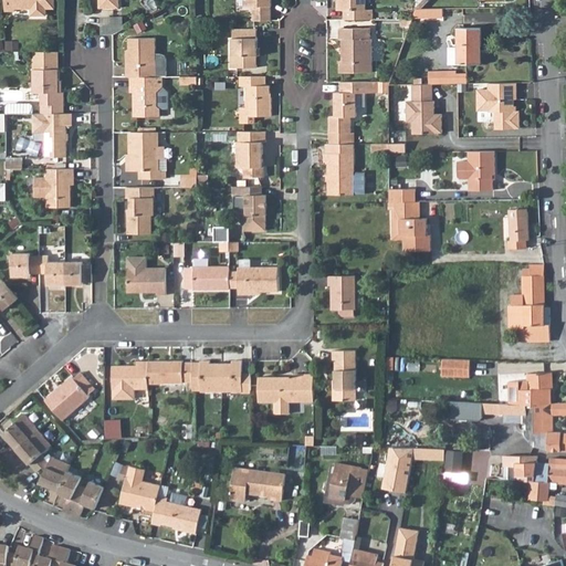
[(4,0),(6,10),(17,10),(17,8),(31,8),(31,12),(34,14),(44,14),(48,12),(48,8),(55,8),(55,0),(4,0)]
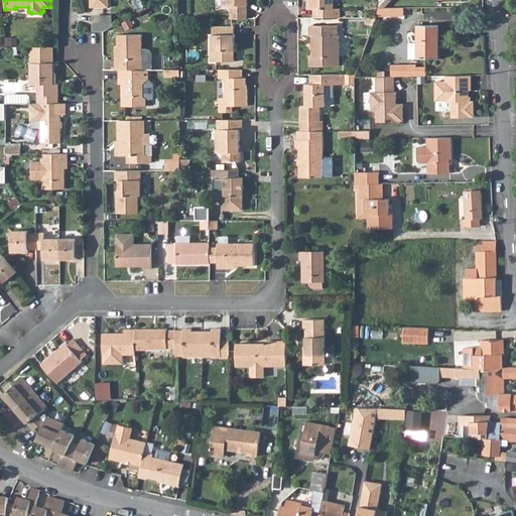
[(90,0),(90,8),(108,8),(108,0),(90,0)]
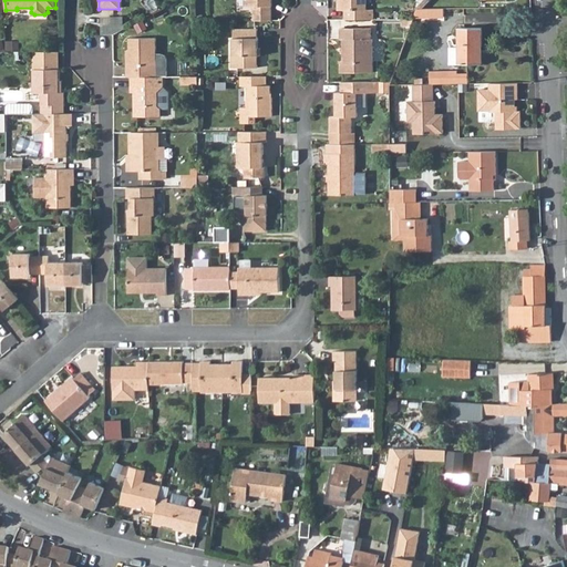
[(246,0),(246,7),(255,7),(254,21),(271,21),(271,6),(271,0),(246,0)]
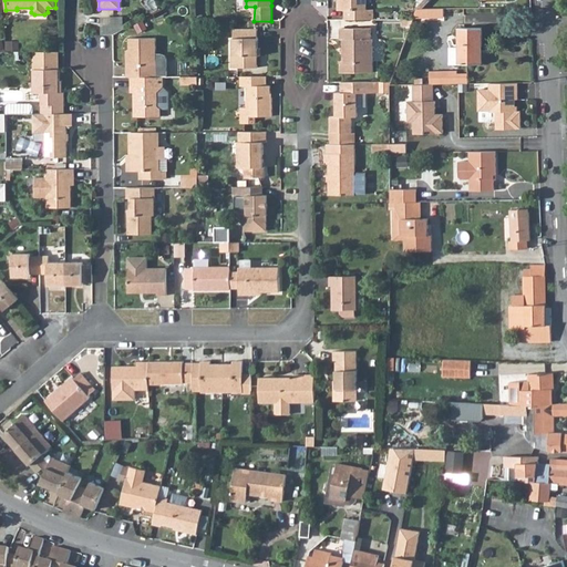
[(340,0),(341,11),(344,11),(344,21),(373,21),(373,11),(366,11),(366,0),(340,0)]
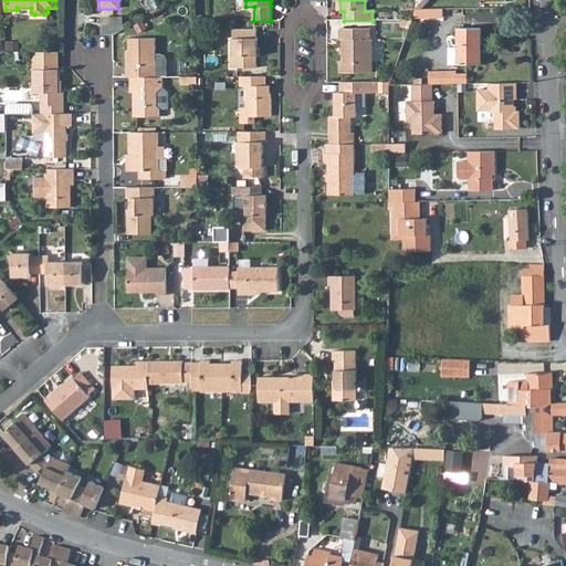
[(103,23),(103,33),(108,33),(114,32),(121,29),(122,23),(103,23)]
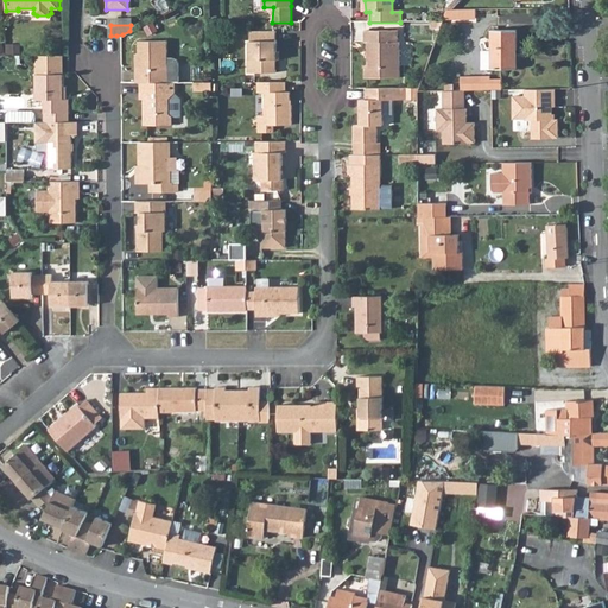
[(483,51),(483,69),(517,69),(517,30),(492,30),(492,48),(487,48),(487,51),(483,51)]
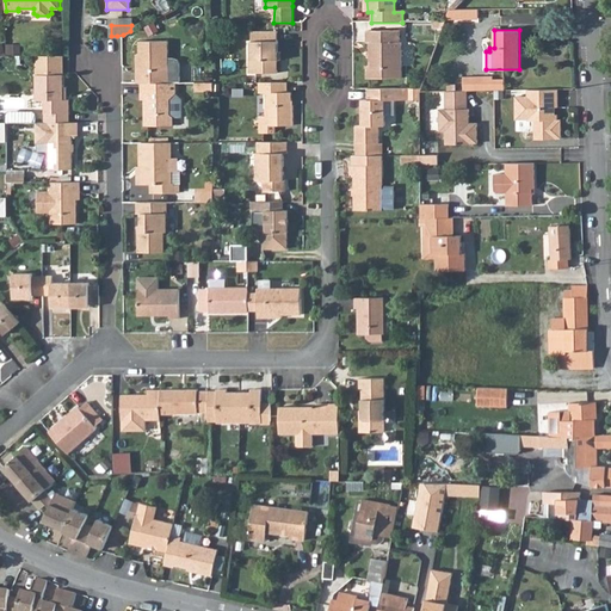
[(251,61),(255,61),(255,73),(277,73),(278,61),(279,61),(279,53),(279,42),(278,42),(278,31),(253,31),(253,42),(251,42),(251,61)]
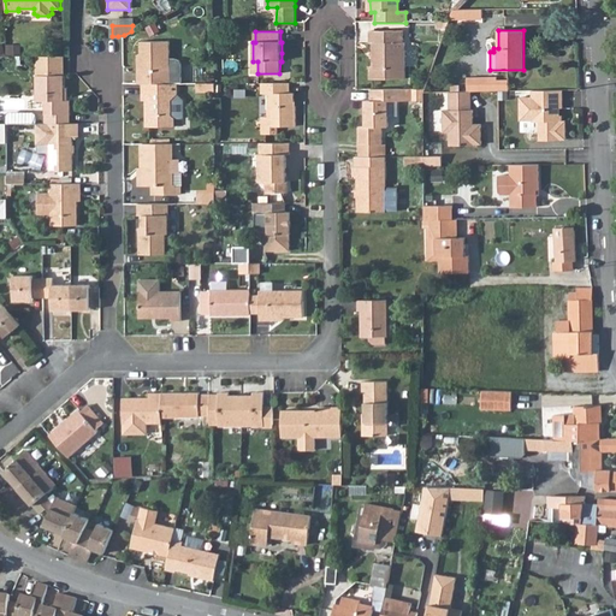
[(371,33),(371,43),(374,43),(374,67),(371,67),(371,80),(406,80),(406,43),(403,43),(403,33),(371,33)]
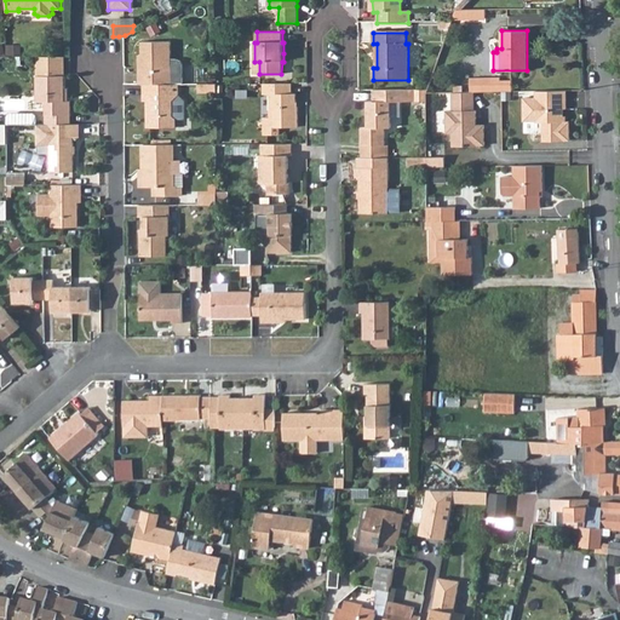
[(139,62),(139,84),(144,84),(179,84),(183,84),(182,64),(181,59),(176,58),(171,58),(171,41),(142,41),(142,55),(142,61),(139,62)]
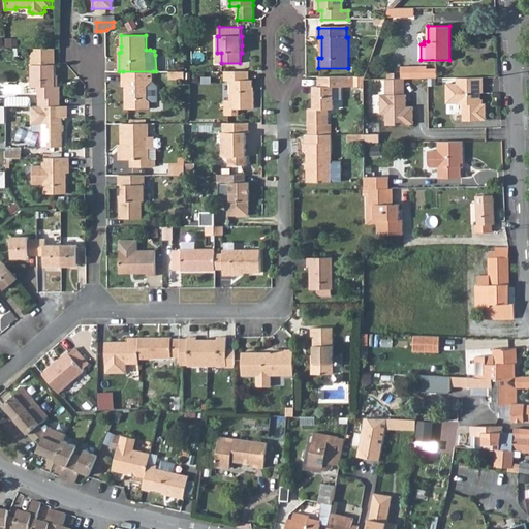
[(37,105),(60,106),(60,86),(54,86),(54,48),(30,48),(30,86),(37,86),(37,105)]
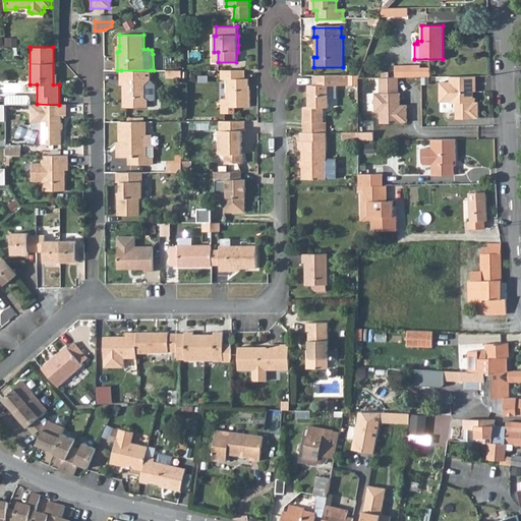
[(121,70),(121,79),(124,79),(124,87),(125,107),(149,107),(149,100),(156,100),(156,84),(151,79),(151,70),(121,70)]
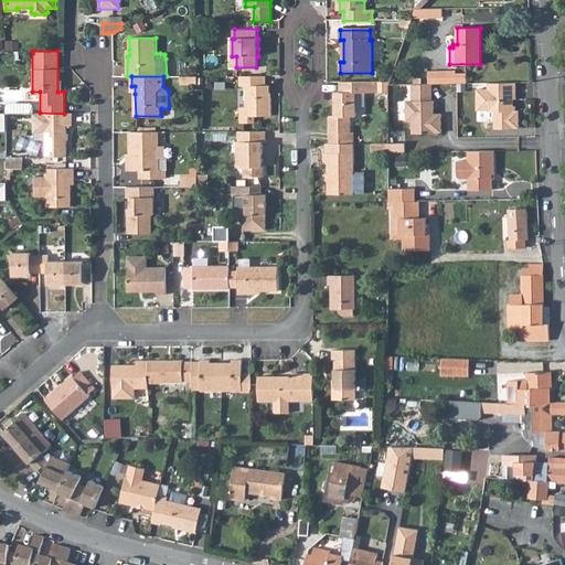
[(241,107),(240,123),(254,123),(254,116),(272,116),(272,98),(270,98),(270,86),(266,86),(266,76),(241,76),(241,86),(246,86),(246,107),(241,107)]
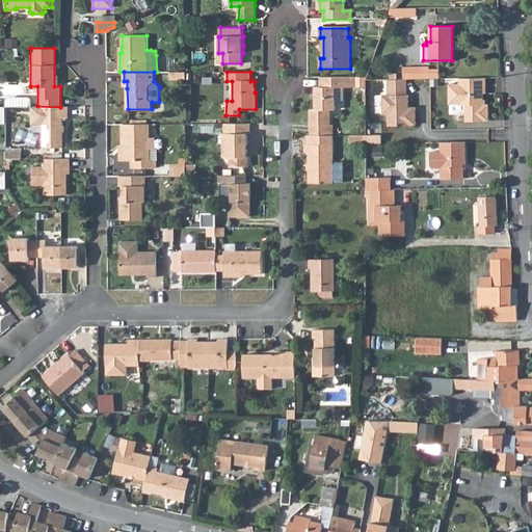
[(356,76),(357,85),(366,85),(366,76),(356,76)]
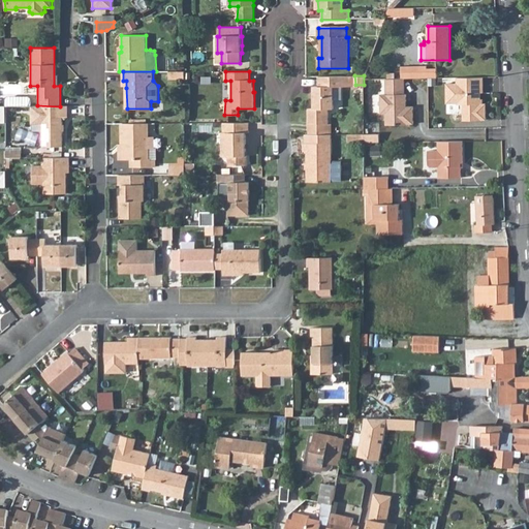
[(319,78),(319,88),(314,88),(314,110),(309,110),(309,126),(330,125),(330,110),(334,110),(334,88),(352,88),(352,76),(319,78)]
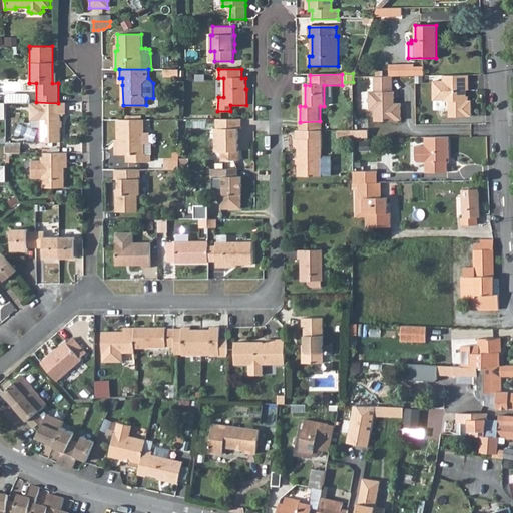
[(469,75),(444,75),(444,80),(434,80),(434,100),(444,99),(444,101),(449,101),(449,116),(466,116),(466,115),(472,115),(472,101),(466,101),(466,90),(469,90),(469,75)]
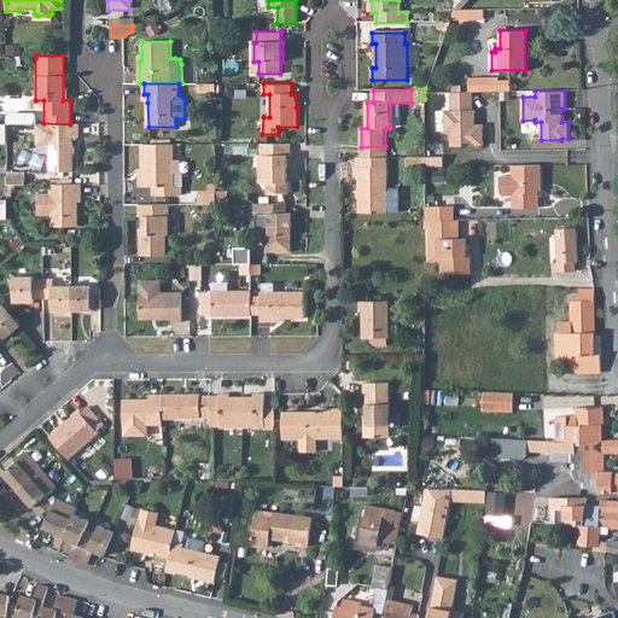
[(450,92),(450,110),(444,110),(444,133),(450,133),(450,145),(474,145),(473,144),(482,144),(482,126),(471,126),(471,121),(473,117),(474,110),(472,110),(472,92),(450,92)]
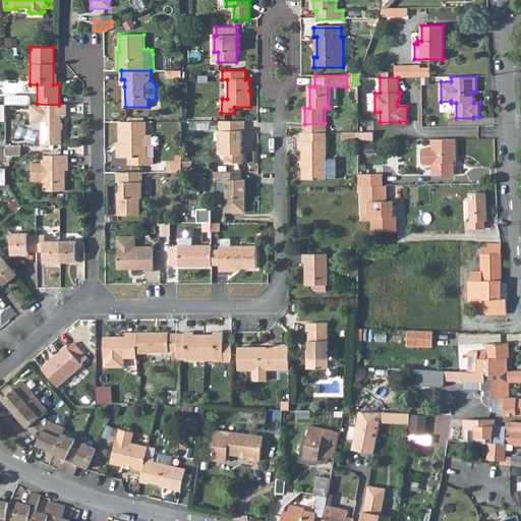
[(37,104),(31,104),(31,121),(42,121),(42,146),(61,146),(62,115),(67,115),(67,105),(59,105),(37,104)]
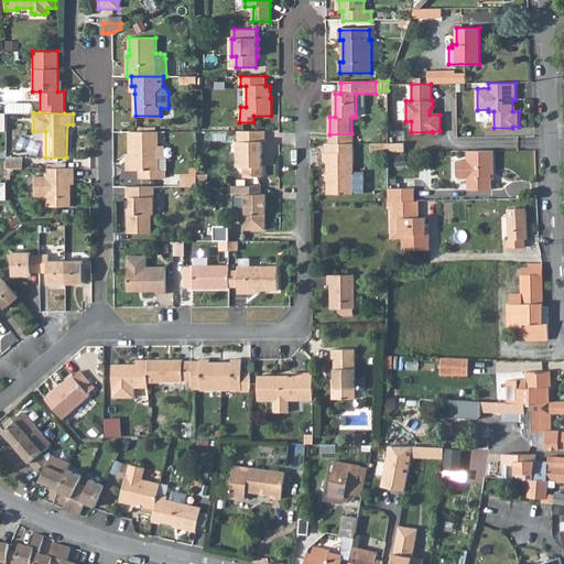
[(130,131),(130,153),(133,153),(133,170),(140,170),(140,177),(162,177),(162,169),(158,169),(158,158),(162,158),(162,147),(155,147),(155,131),(130,131)]
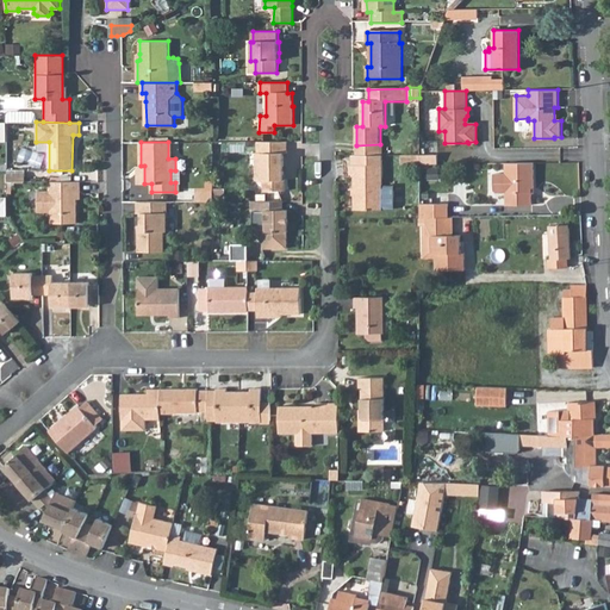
[(257,142),(257,155),(262,155),(262,165),(257,168),(257,176),(262,180),(265,181),(265,191),(286,191),(286,180),(282,180),(282,175),(284,175),(284,155),(287,155),(287,142),(257,142)]
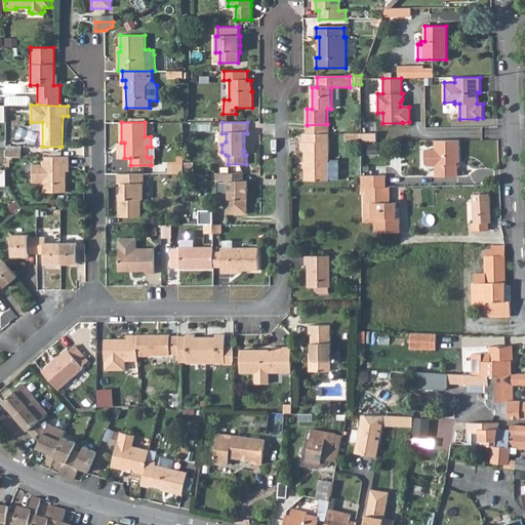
[(346,134),(346,143),(360,143),(360,133),(346,134)]
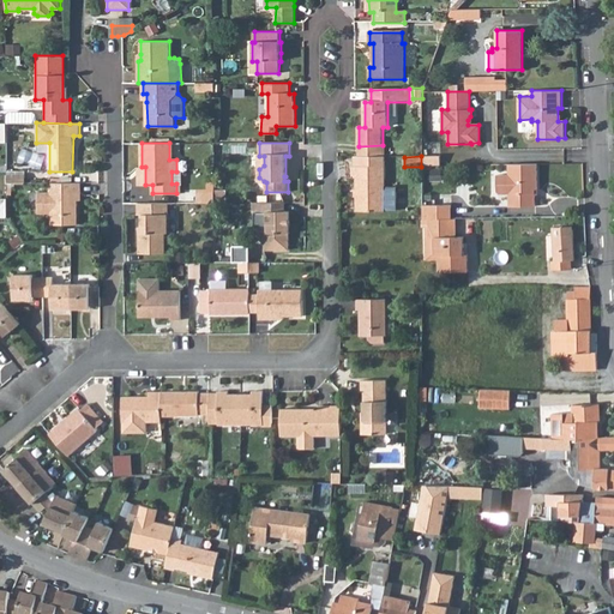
[(440,156),(421,156),(421,167),(441,166),(440,156)]
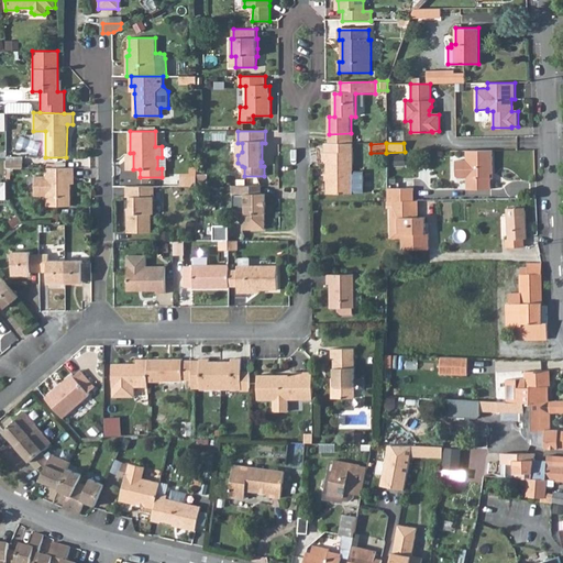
[(323,162),(327,162),(327,175),(330,177),(330,180),(327,180),(327,194),(352,195),(352,194),(363,194),(363,172),(352,172),(352,153),(352,144),(326,144),(326,153),(323,153),(323,162)]
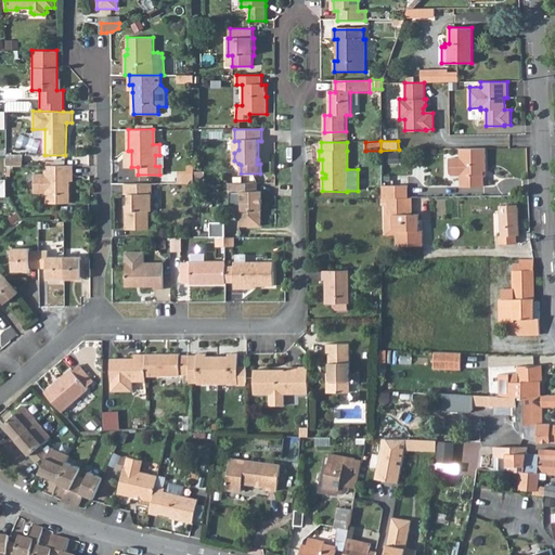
[(460,175),(460,186),(483,185),(483,170),(486,170),(486,147),(460,147),(460,157),(449,157),(449,171),(452,175),(460,175)]
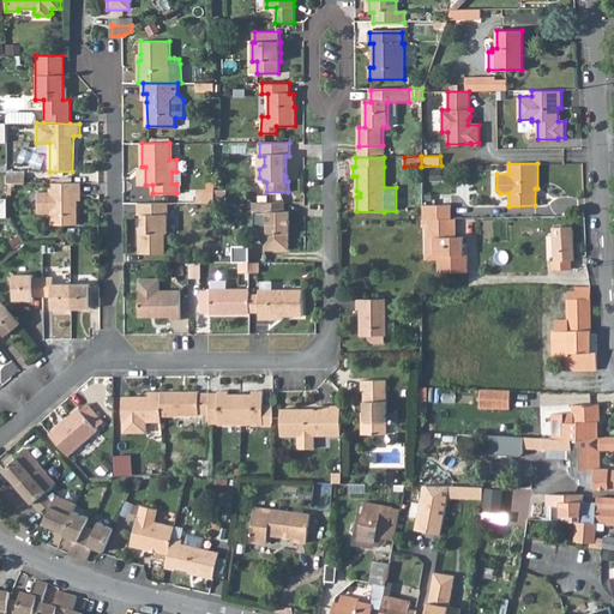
[(50,193),(37,193),(37,215),(50,215),(50,226),(78,226),(77,194),(82,194),(82,182),(50,184),(50,193)]
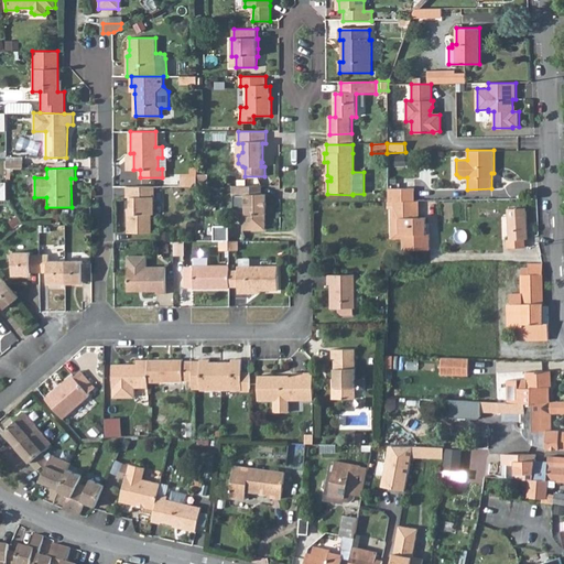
[(127,186),(127,197),(131,197),(131,208),(131,212),(128,216),(128,232),(150,232),(150,214),(152,214),(152,197),(154,197),(154,186),(127,186)]
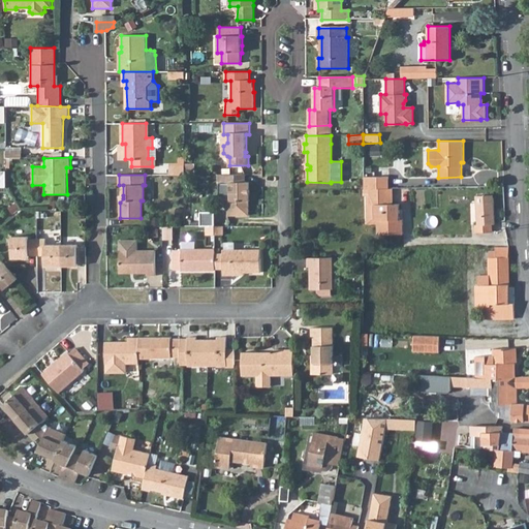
[(226,175),(226,183),(219,184),(219,196),(224,200),(228,200),(228,216),(249,216),(249,200),(247,200),(247,195),(249,195),(249,182),(246,182),(246,175),(226,175)]
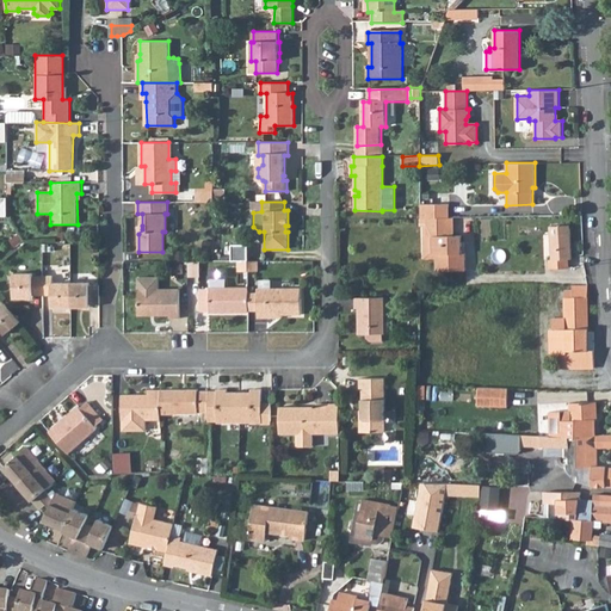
[(420,204),(420,218),(427,218),(439,218),(446,218),(446,204),(420,204)]
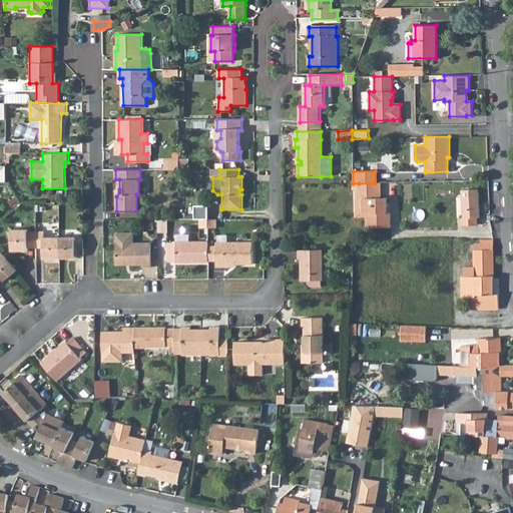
[(364,197),(364,212),(368,212),(368,215),(368,226),(392,226),(391,215),(389,215),(388,197),(381,197),(369,197),(369,183),(359,183),(359,197),(364,197)]
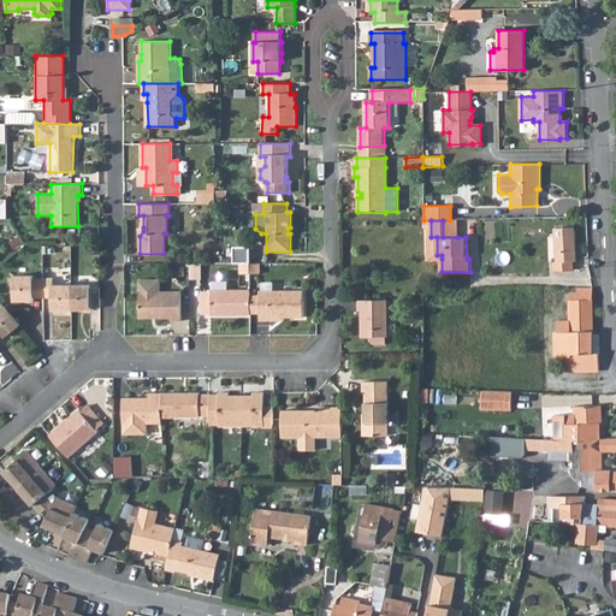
[(450,220),(443,220),(443,237),(457,237),(456,220),(450,220)]
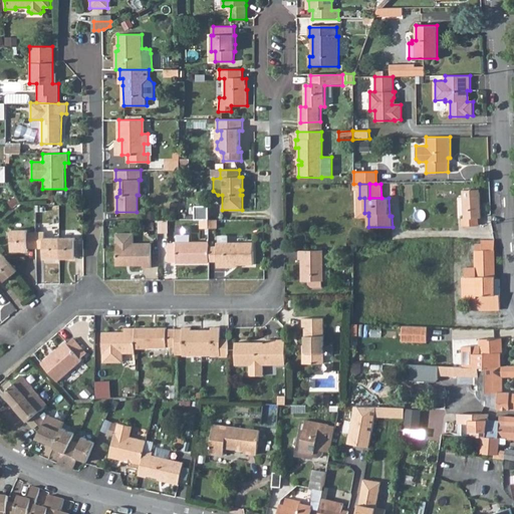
[(462,218),(462,225),(478,225),(478,218),(480,218),(479,189),(463,190),(464,218),(462,218)]
